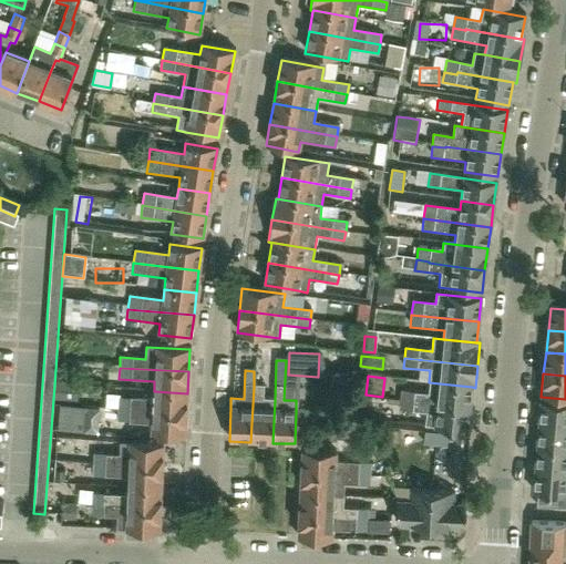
[(401,392),(400,402),(470,409),(472,387),(429,382),(428,395),(401,392)]
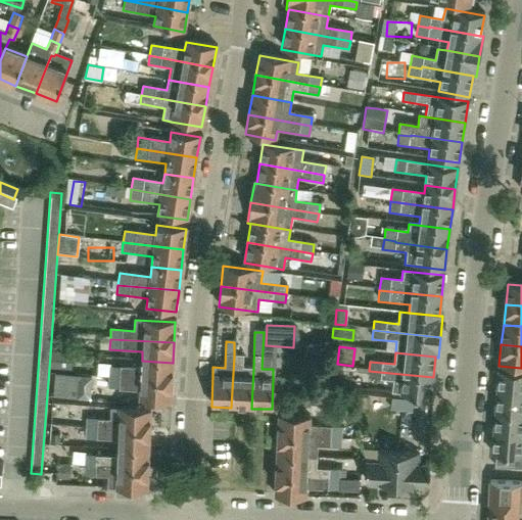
[(50,356),(49,368),(64,369),(65,358),(50,356)]
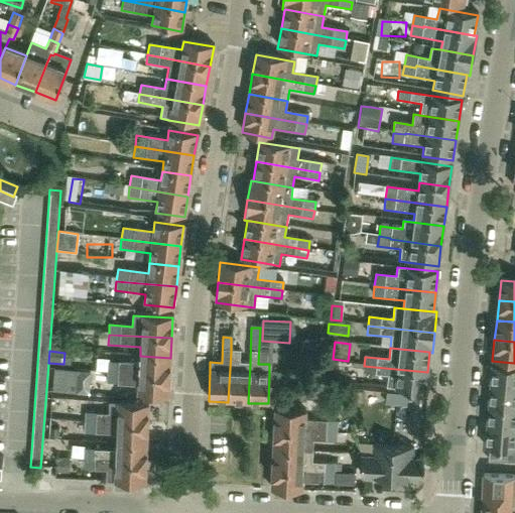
[(228,402),(248,403),(250,364),(239,363),(240,353),(231,352),(228,402)]
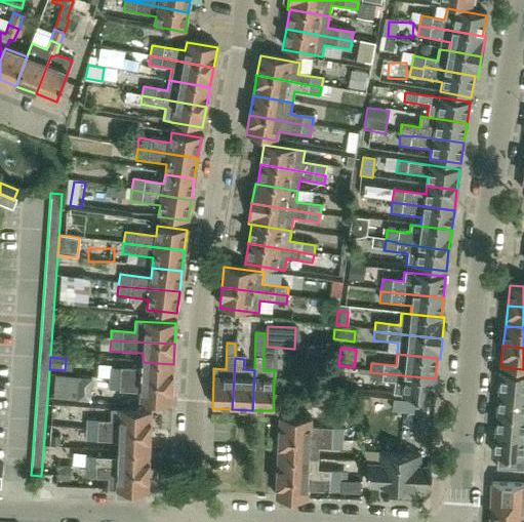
[(143,362),(142,370),(120,368),(120,369),(109,369),(109,380),(172,385),(173,364),(143,362)]
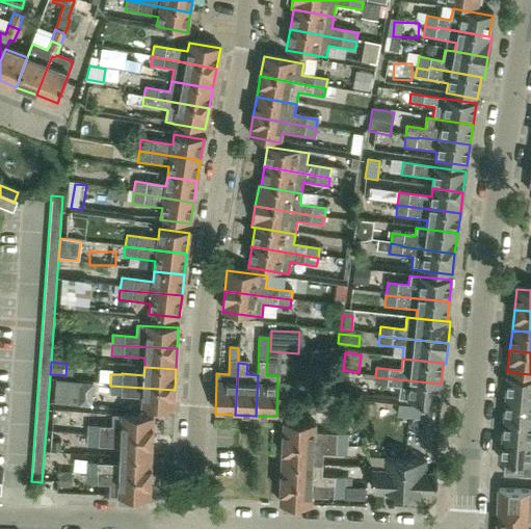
[(441,384),(375,377),(374,386),(399,388),(398,400),(439,404),(441,384)]
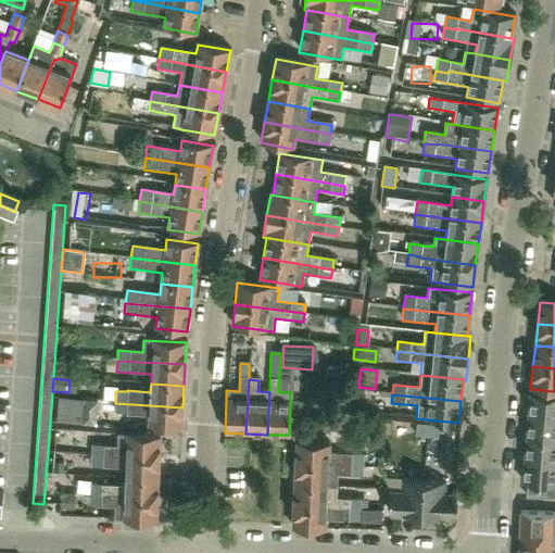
[(554,418),(554,396),(530,394),(528,417),(554,418)]
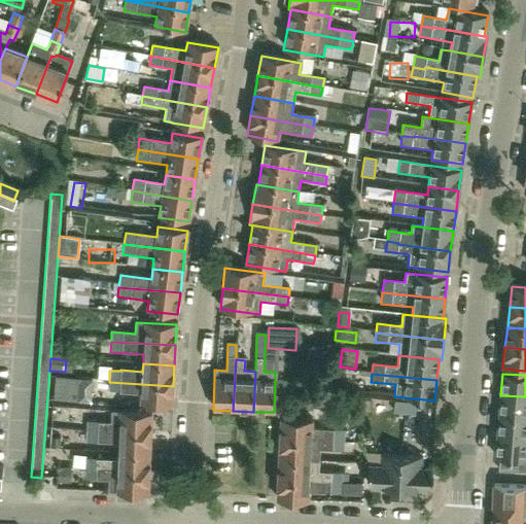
[(54,378),(54,380),(51,402),(77,404),(78,380),(54,378)]
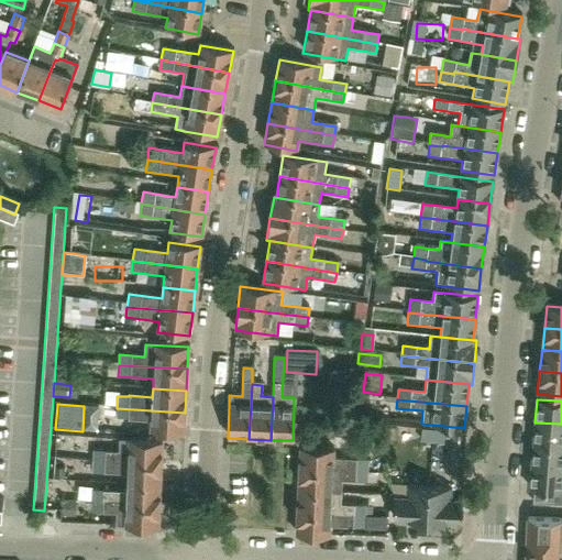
[(183,435),(185,413),(117,408),(116,419),(127,419),(127,420),(151,421),(150,432),(183,435)]
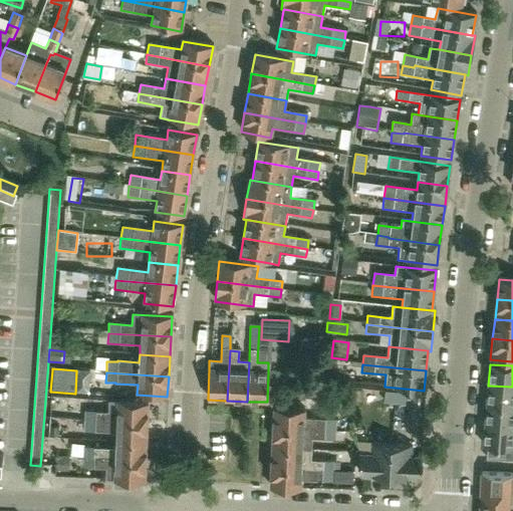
[(512,387),(488,386),(486,406),(512,408),(512,387)]
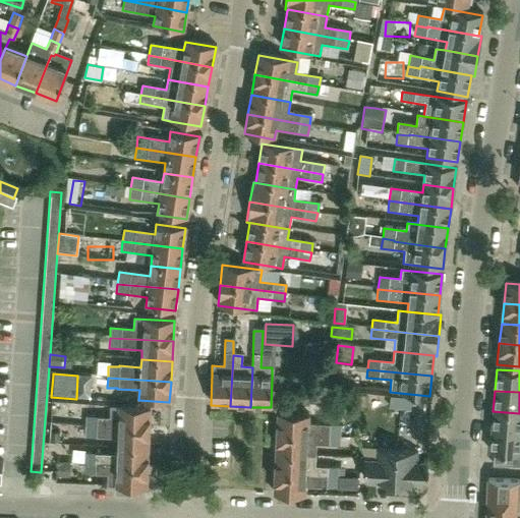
[(376,406),(377,398),(351,395),(350,403),(376,406)]
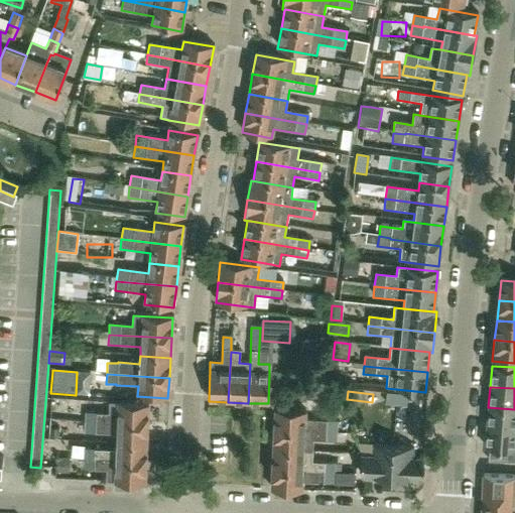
[(384,404),(394,405),(395,395),(386,394),(384,404)]
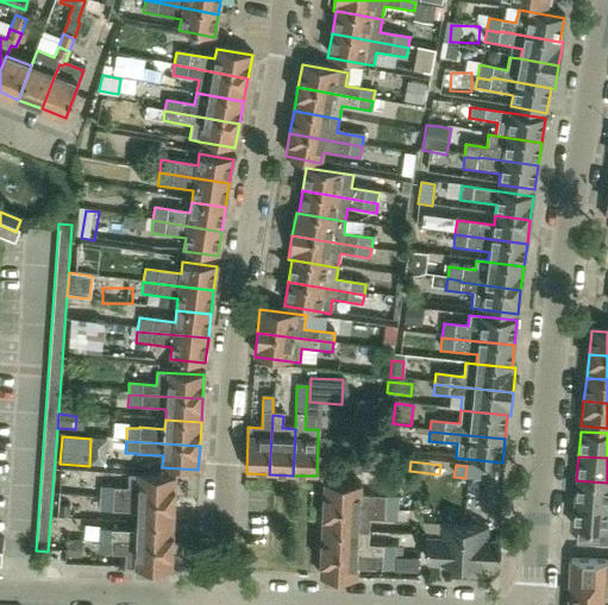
[(467,466),(465,478),(480,480),(481,467),(467,466)]
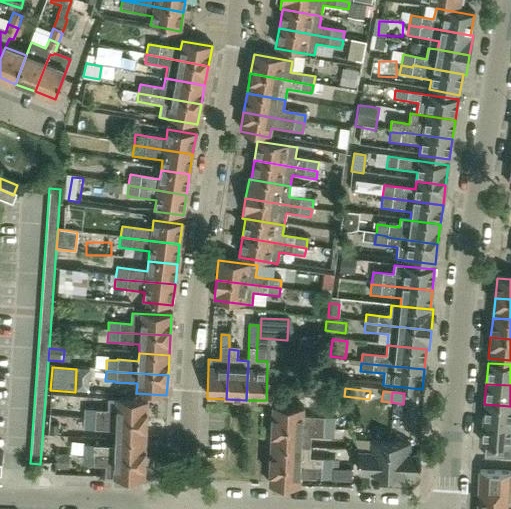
[(85,411),(84,419),(146,421),(146,402),(107,400),(107,411),(85,411)]
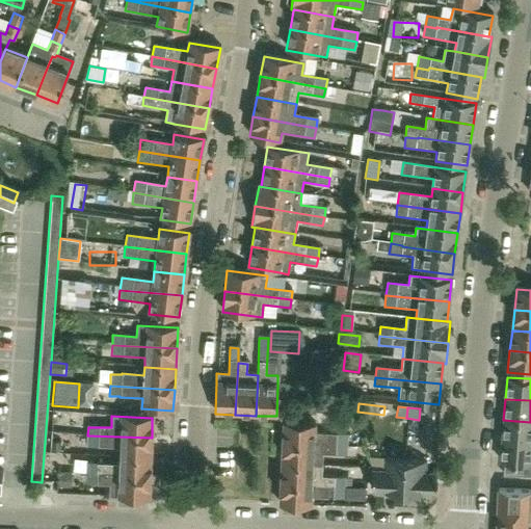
[(502,441),(530,443),(530,422),(503,420),(502,441)]
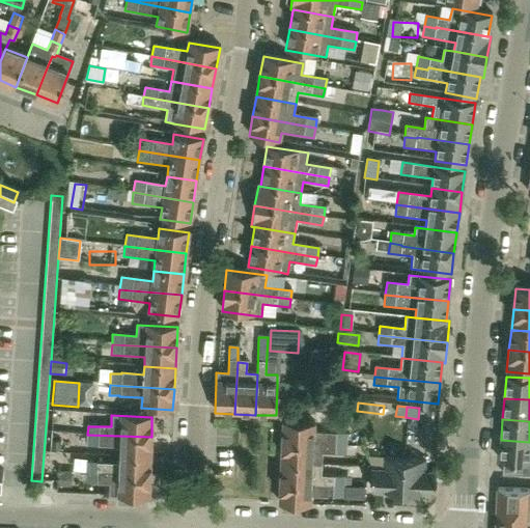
[(283,422),(282,443),(345,446),(346,435),(313,434),(313,424),(283,422)]
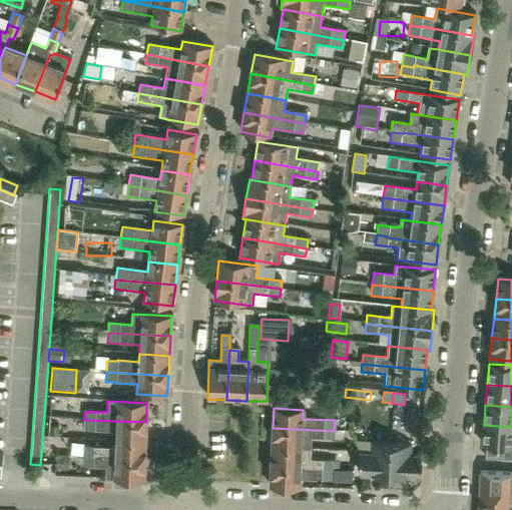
[(145,442),(146,422),(84,420),(84,431),(115,433),(115,441),(145,442)]
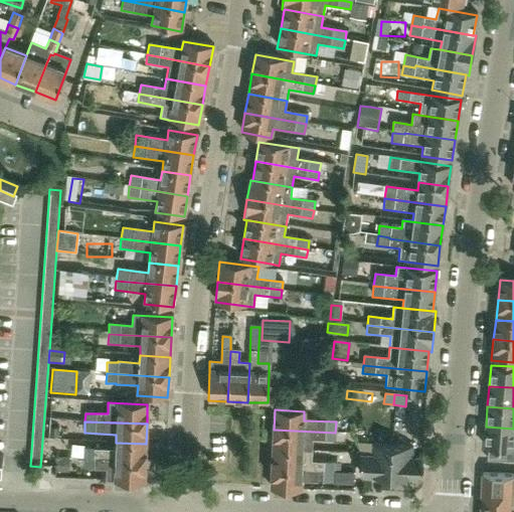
[(513,429),(486,427),(484,448),(513,450),(513,429)]
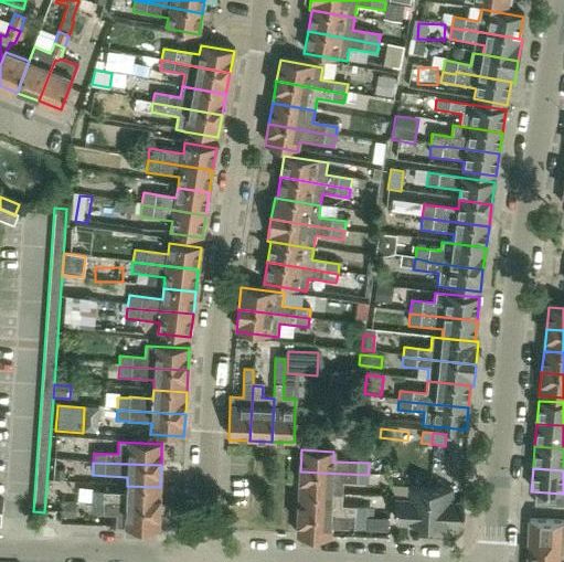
[(368,475),(300,472),(299,494),(341,496),(342,483),(368,484),(368,475)]
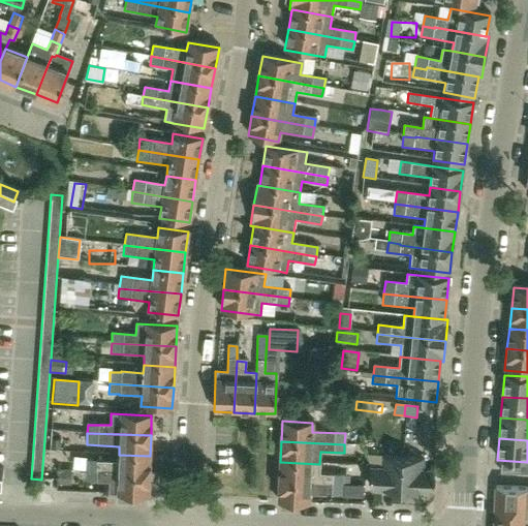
[(96,472),(96,474),(149,476),(150,456),(119,455),(118,463),(86,462),(86,471),(96,472)]
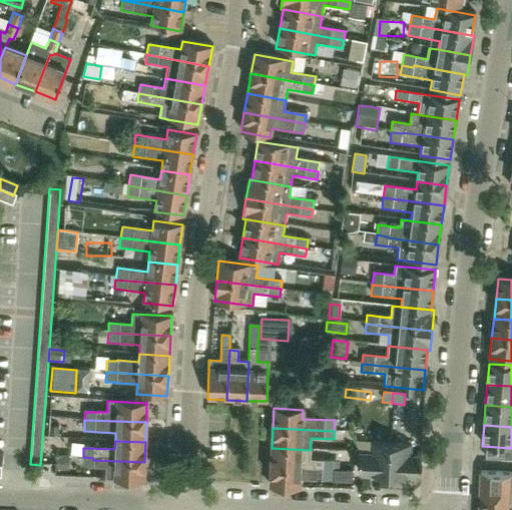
[(368,476),(389,477),(390,445),(371,444),(370,455),(359,455),(358,473),(368,473),(368,476)]
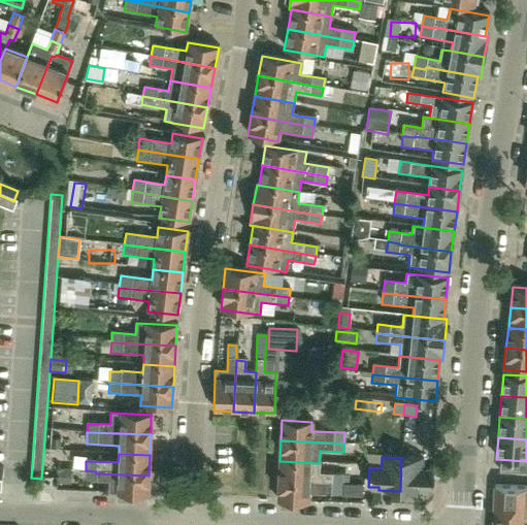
[(401,458),(400,491),(422,492),(422,489),(432,490),(433,470),(421,469),(422,459),(401,458)]
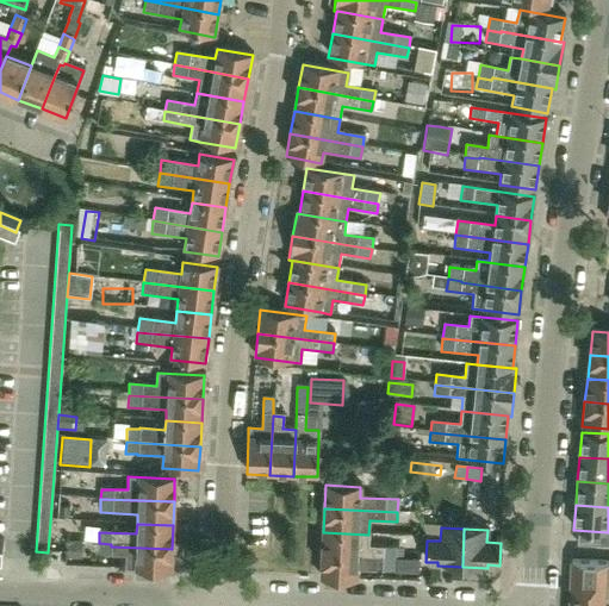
[(368,535),(323,532),(322,556),(396,558),(396,549),(368,548),(368,535)]
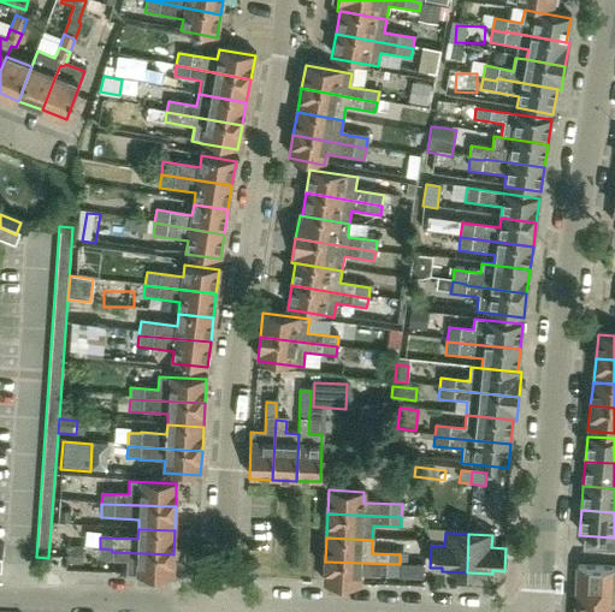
[(172,578),(173,554),(112,552),(111,560),(125,562),(124,576),(172,578)]
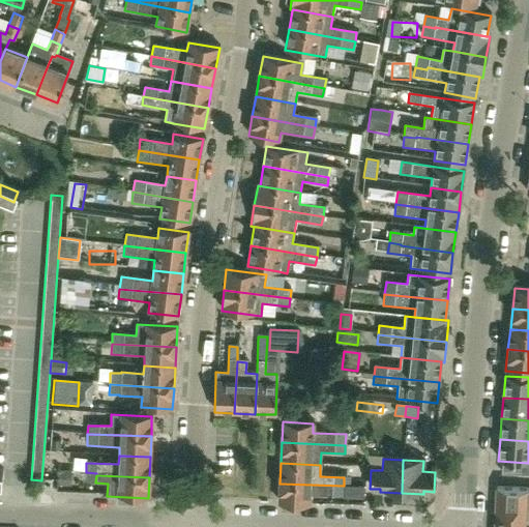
[(362,487),(344,486),(280,484),(278,503),(310,505),(310,493),(351,495),(350,506),(361,507),(362,487)]
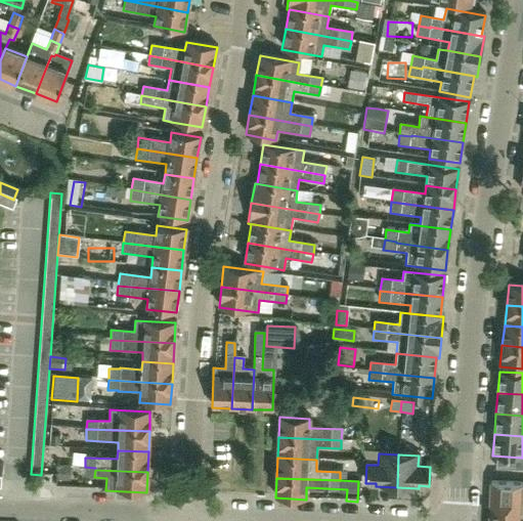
[(522,520),(522,485),(490,484),(487,520),(522,520)]
